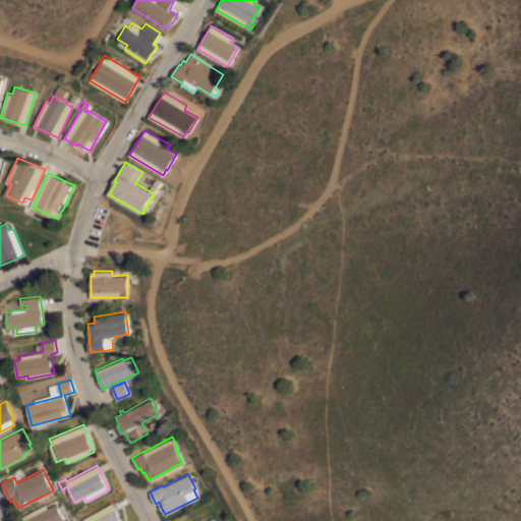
[(113,503),(122,520),(80,520),(83,519),(82,518),(113,503)]
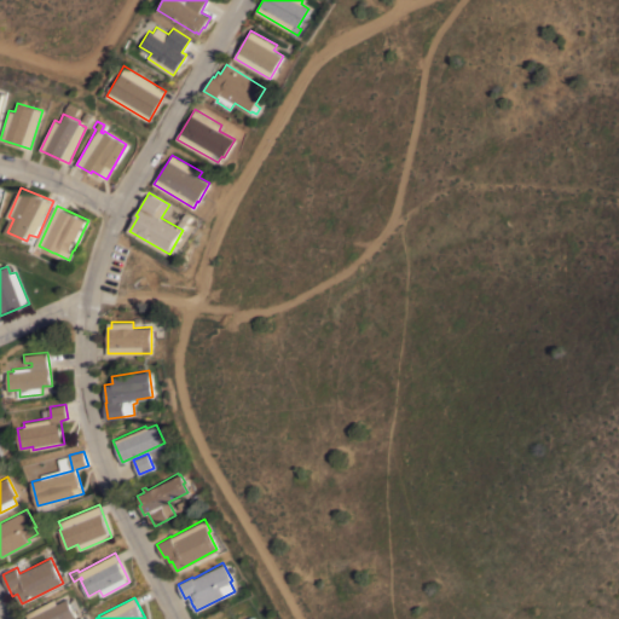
[(28,618),(25,613),(55,599),(57,603),(67,599),(76,617),(74,618),(75,618),(81,615),(82,618),(28,618)]
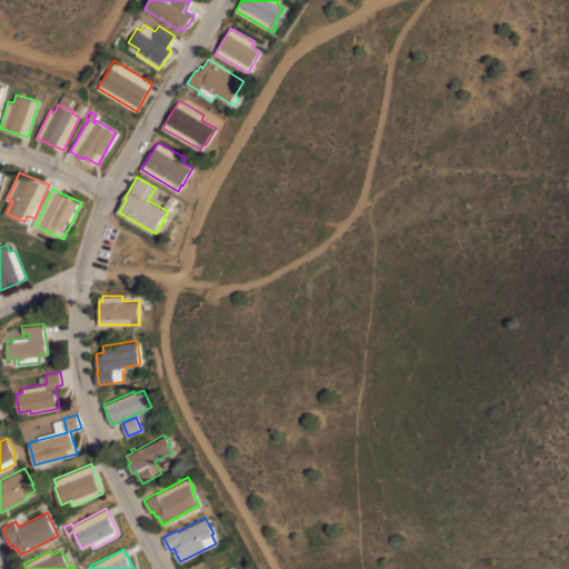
All buildings are outlined.
